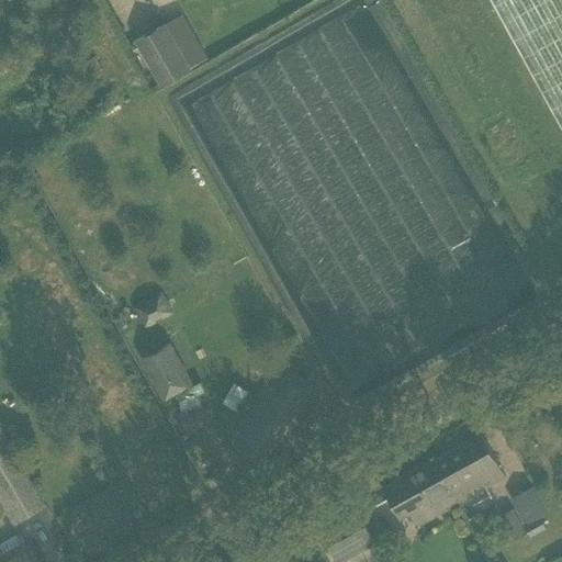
[(561,0),(492,0),(561,126),(561,0)]
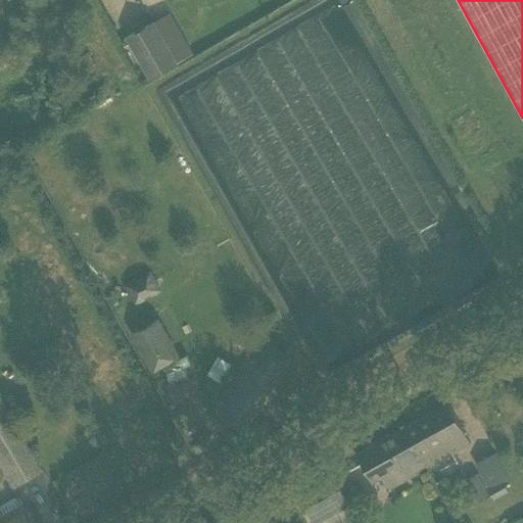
[(154,22),(145,28),(128,37),(150,78),(177,63),(154,22)]
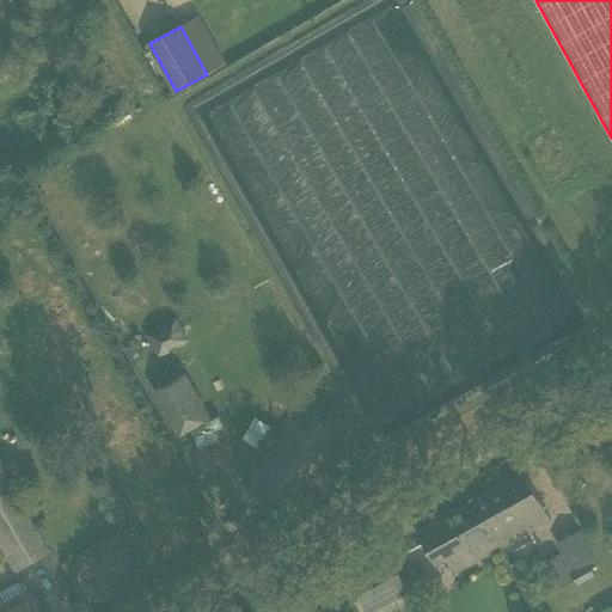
[(157,328),(155,326),(142,335),(157,359),(170,352),(167,349),(176,346),(177,348),(190,341),(176,316),(163,323),(164,324),(157,328)]
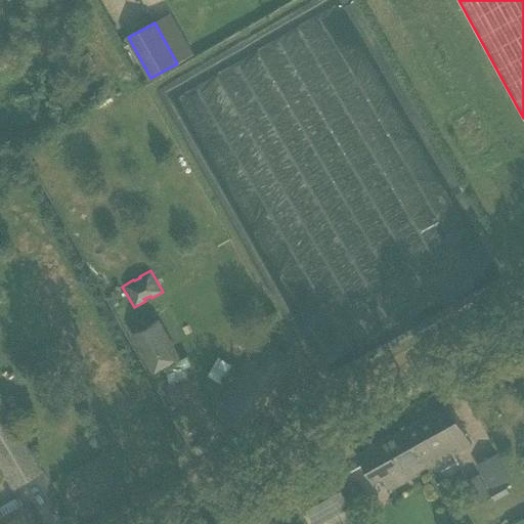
[(132,336),(151,369),(173,357),(165,343),(169,340),(159,321),(132,336)]
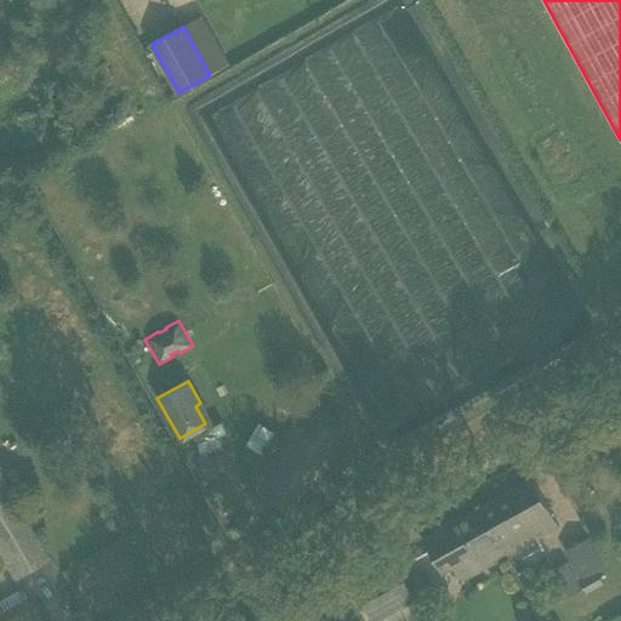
[(290,513),(339,437),(346,426),(314,408),(302,428),(292,422),(258,478),(267,483),(260,495),(290,513)]
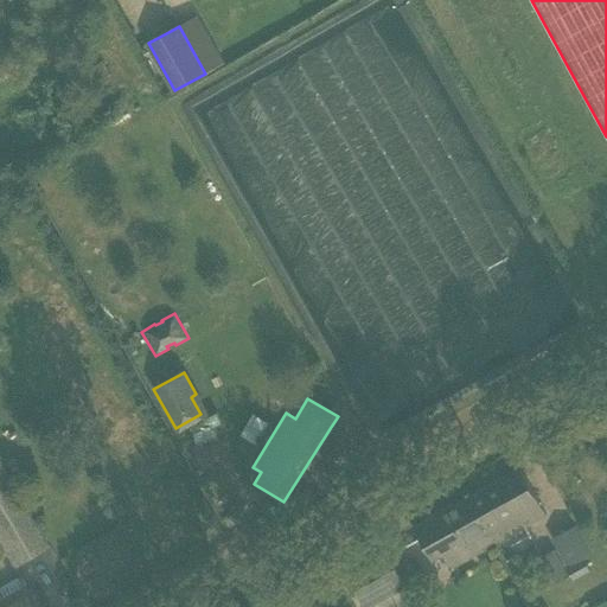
[(203,468),(229,454),(218,435),(215,436),(213,435),(192,448),(203,468)]
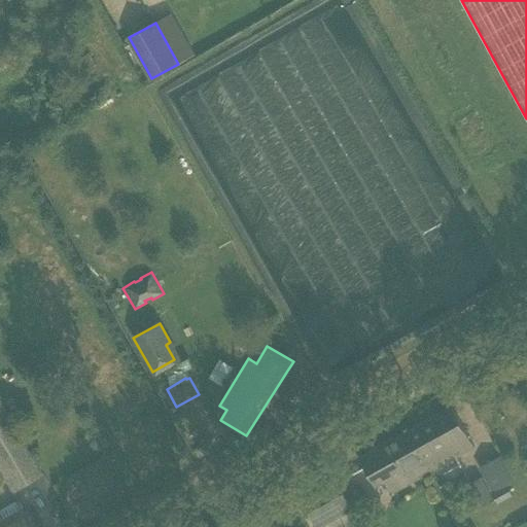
[(456,413),(451,405),(406,430),(429,471),(475,447),(456,413)]
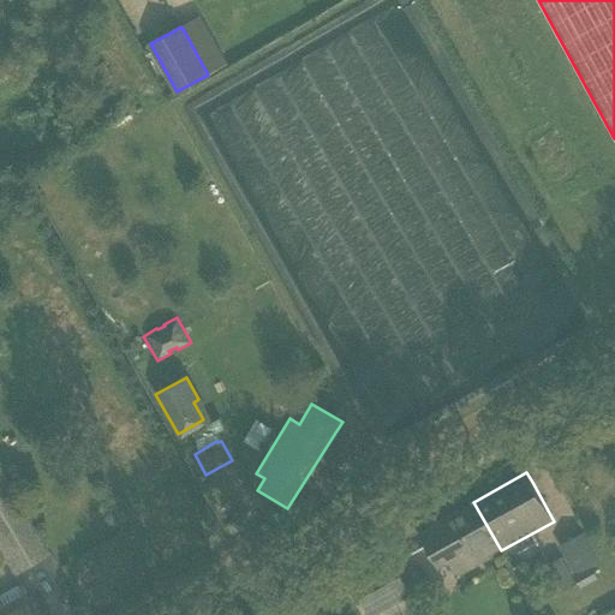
[(473,502),(419,532),(437,566),(449,559),(458,575),(501,550),(473,502)]
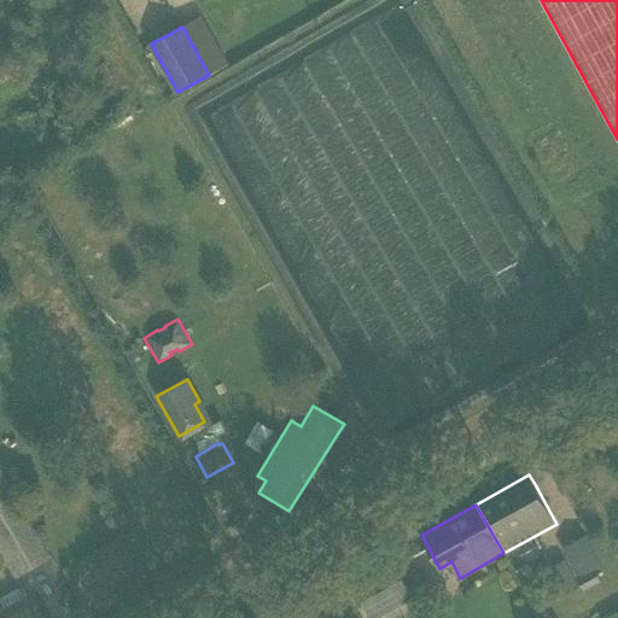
[(577,575),(604,560),(590,534),(563,548),(577,575)]
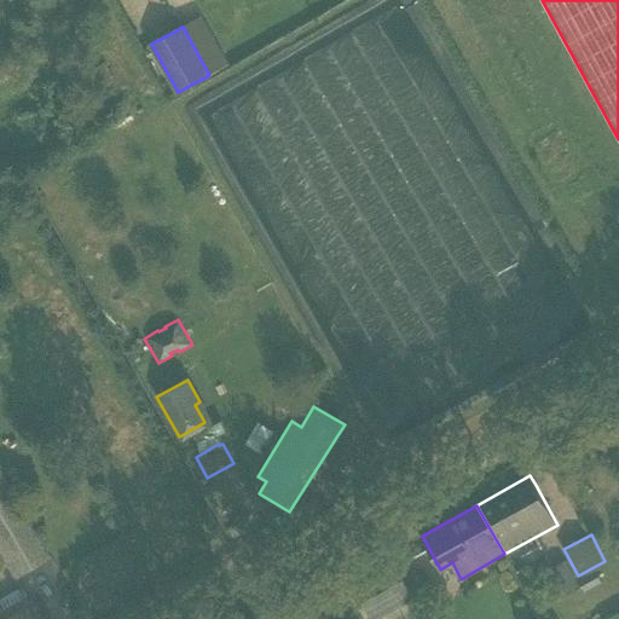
[(566,559),(550,566),(571,603),(586,596),(566,559)]
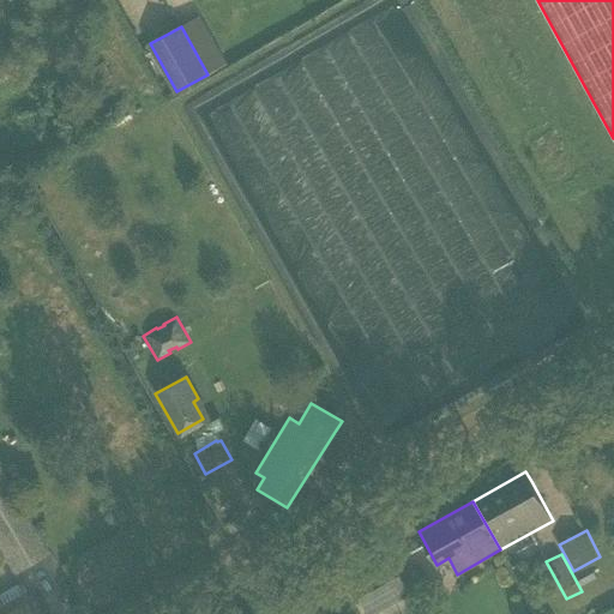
[(350,581),(362,601),(366,607),(407,584),(391,558),(350,581)]
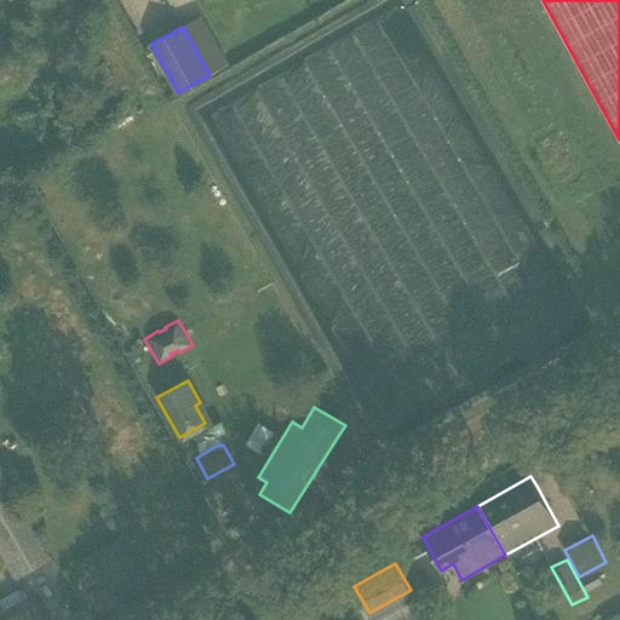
[(579,579),(586,591),(603,583),(596,569),(579,579)]
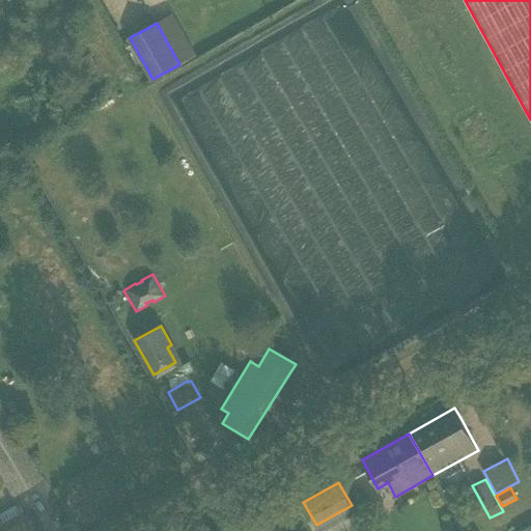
[(0,530),(35,530),(25,512),(23,515),(18,506),(0,515),(0,530)]
